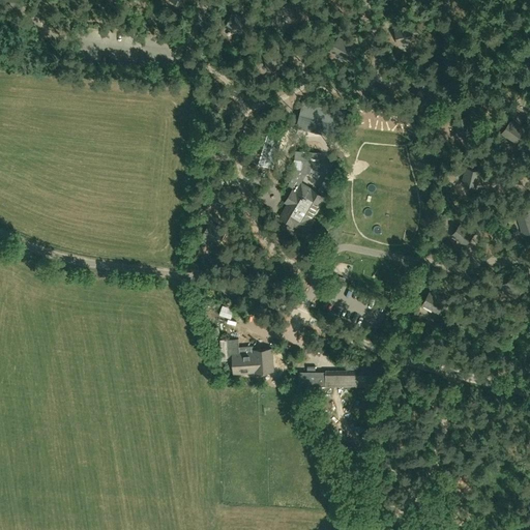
[(301,12),(292,0),(281,8),(290,21),(301,12)]
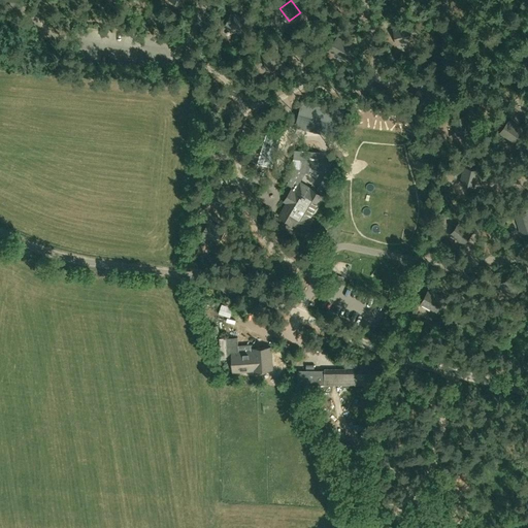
[(253,19),(244,15),(243,19),(232,13),(226,26),(240,33),(243,25),(249,27),(253,19)]
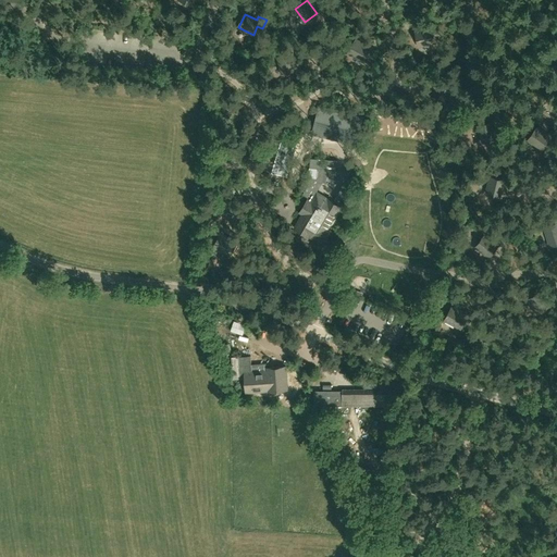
[(435,42),(432,27),(416,32),(419,46),(435,42)]
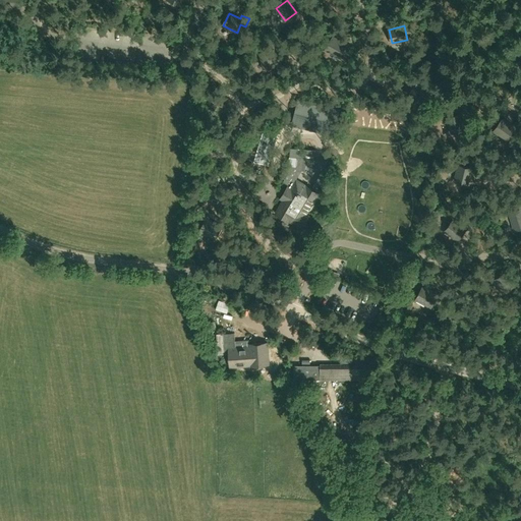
[(346,45),(333,37),(326,49),(340,57),(346,45)]
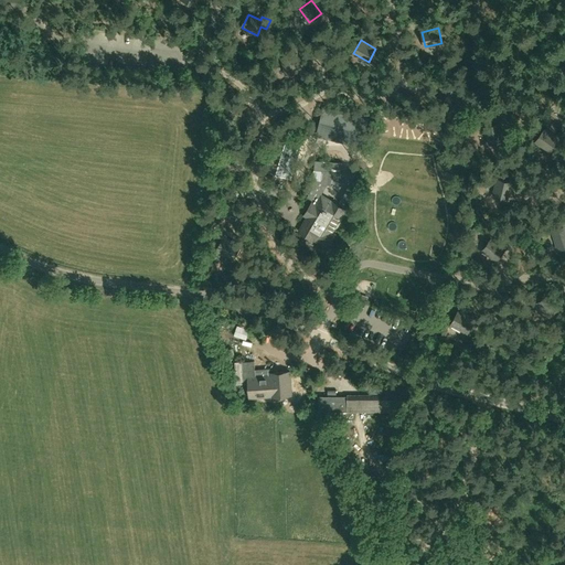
[(301,71),(297,54),(281,57),(286,74),(301,71)]
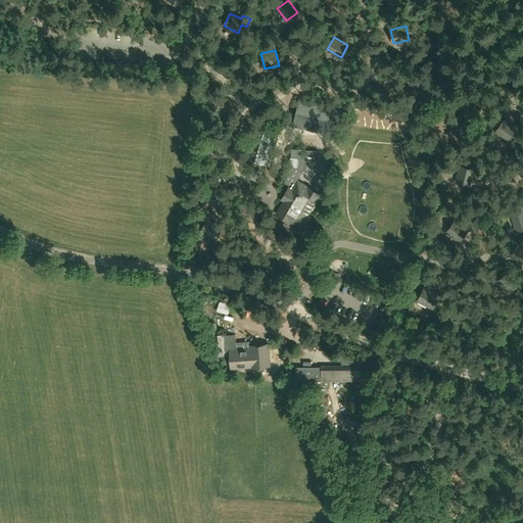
[(231,96),(214,94),(211,106),(229,108),(231,96)]
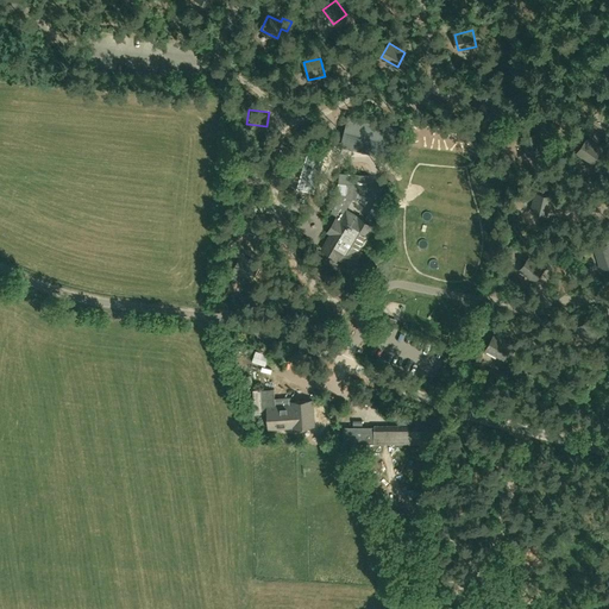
[(544,151),(539,135),(522,138),(527,156),(544,151)]
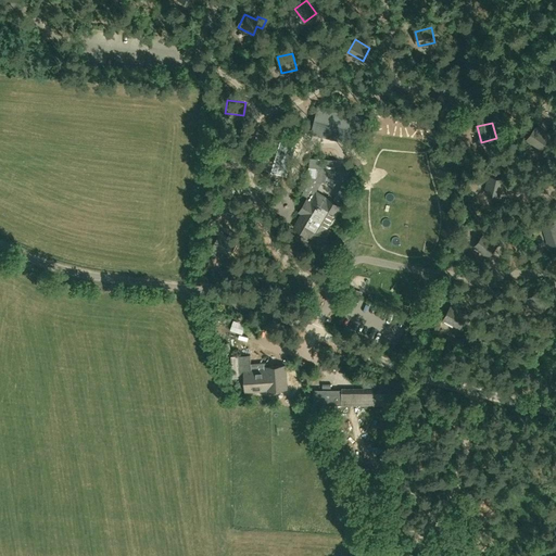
[(298,131),(273,124),(260,166),(285,174),(298,131)]
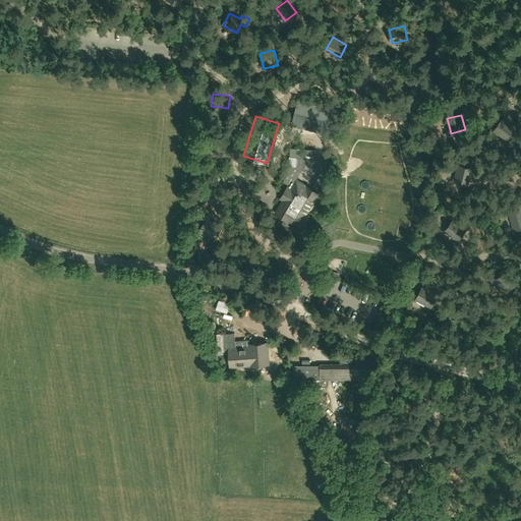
[(515,128),(503,119),(495,131),(507,139),(515,128)]
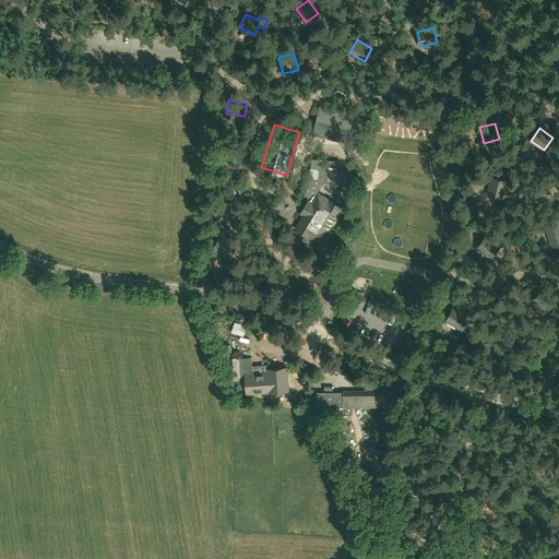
[(558,163),(558,159),(554,156),(549,163),(556,167),(558,163)]
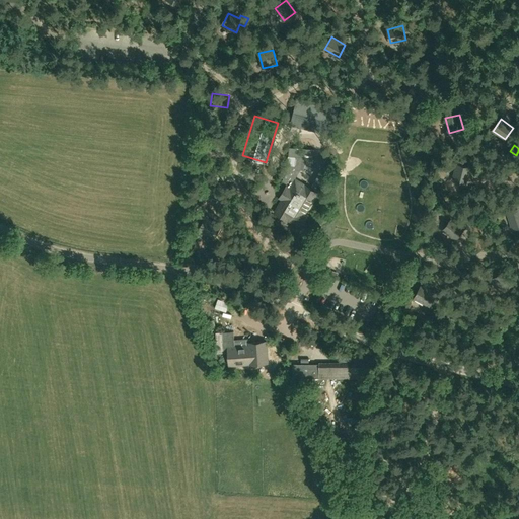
[(285,163),(276,177),(286,184),(296,169),(297,157),(289,157),(285,163)]
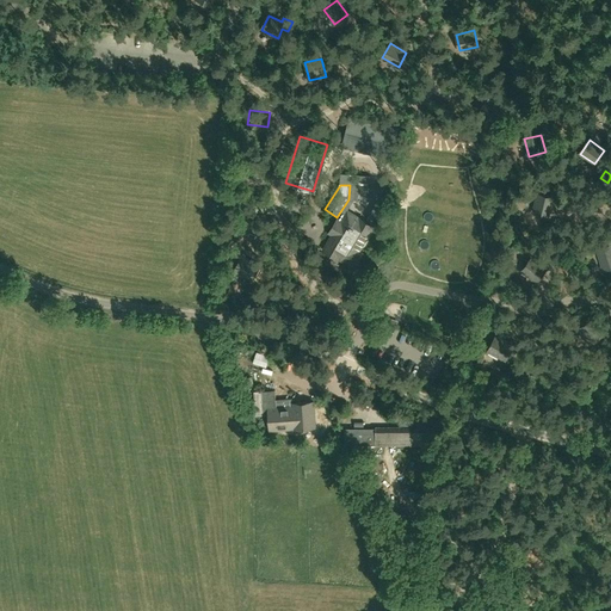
[(370,186),(350,185),(349,199),(369,201),(370,186)]
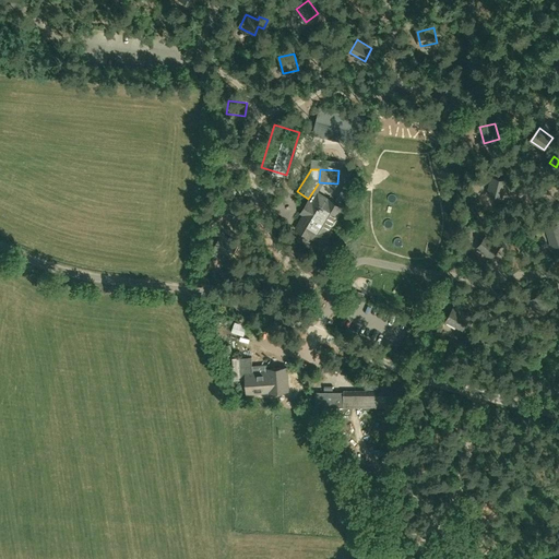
[(507,181),(492,178),(488,193),(503,198),(507,181)]
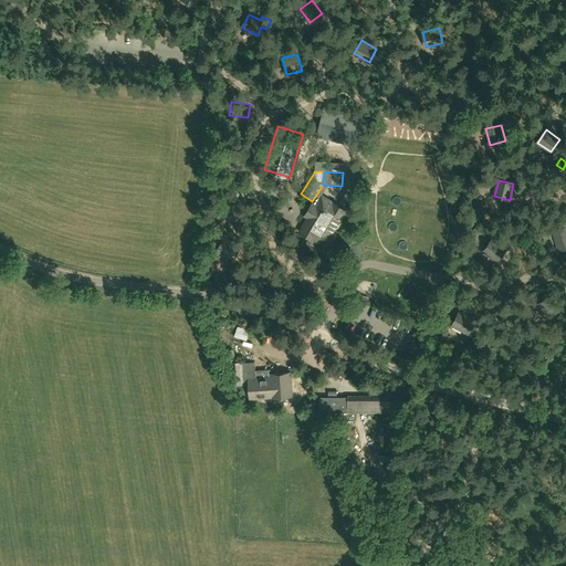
[(333,232),(346,211),(346,210),(333,202),(322,196),(316,205),(313,202),(308,210),(305,216),(308,218),(305,222),(312,227),(307,236),(313,239),(327,248),(333,239),(335,234),(333,232)]
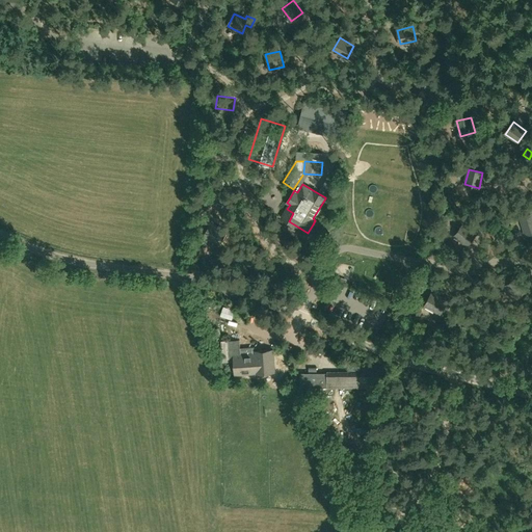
[(531,212),(520,216),(526,235),(531,233),(531,212)]
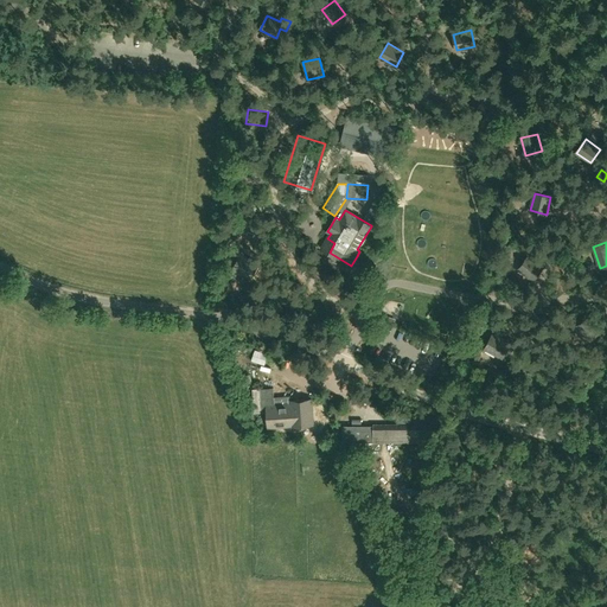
[(543,267),(529,256),(518,269),(534,280),(543,267)]
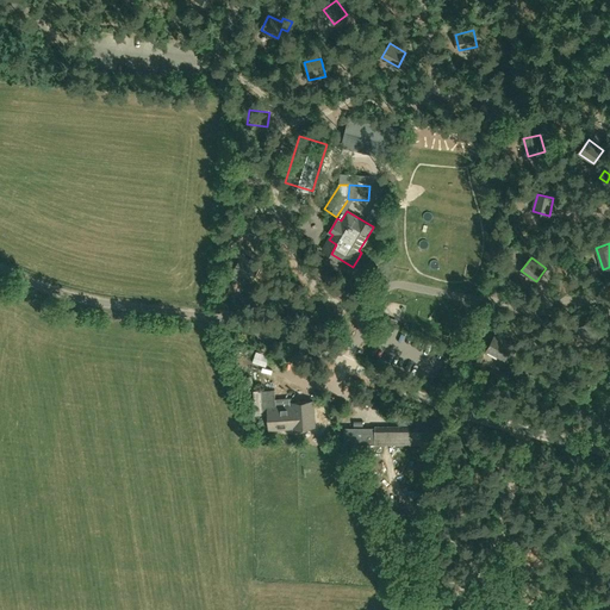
[(602,335),(592,319),(578,329),(587,343),(602,335)]
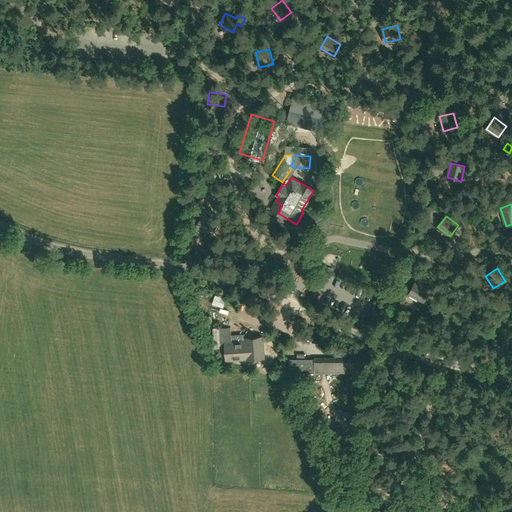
[(426,289),(414,282),(407,294),(421,302),(425,295),(429,298),(434,290),(428,286),(426,289)]
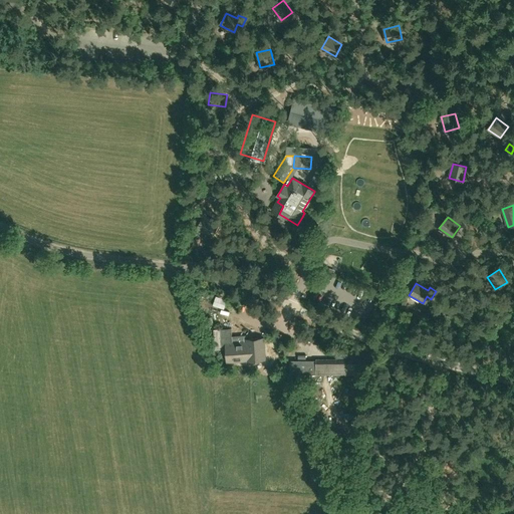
[(473,315),(461,307),(453,320),(465,327),(473,315)]
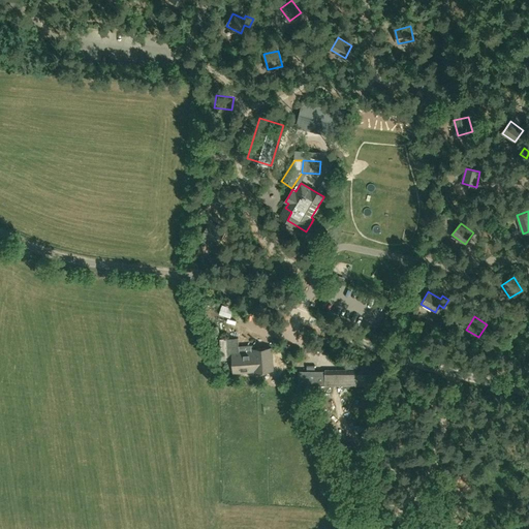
[(230,337),(242,335),(241,329),(229,331),(230,337)]
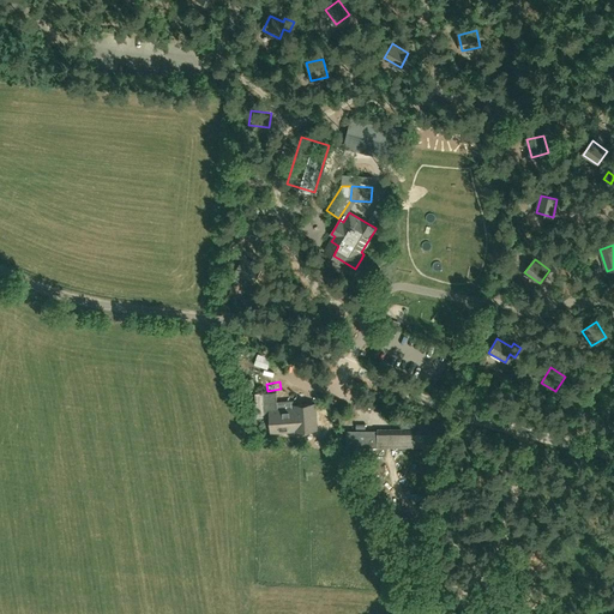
[(613,410),(613,392),(606,389),(599,405),(613,413),(613,410)]
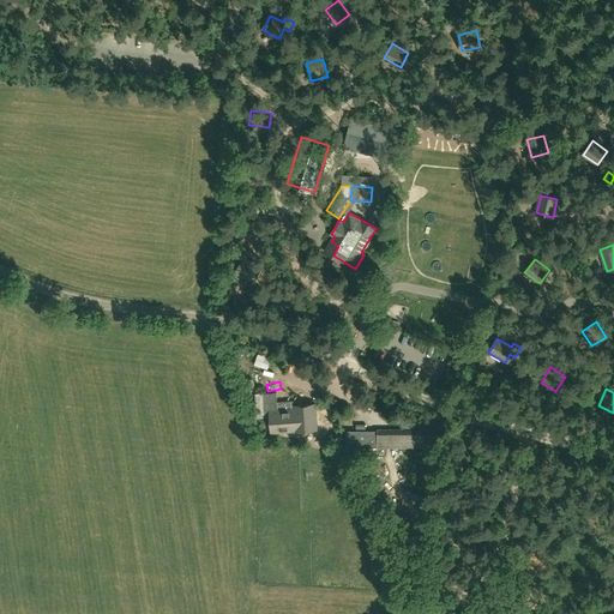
[(307,404),(298,405),(296,398),(277,399),(276,392),(254,393),(257,419),(270,417),(271,432),(317,429),(314,404),(307,404)]
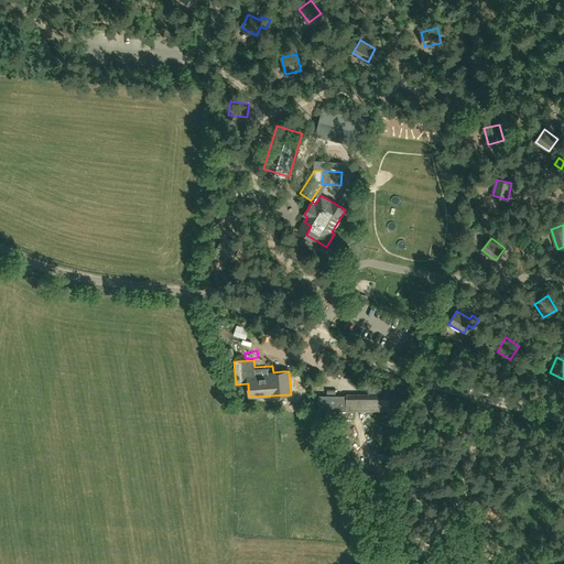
[(347,411),(347,396),(318,396),(318,411),(347,411)]
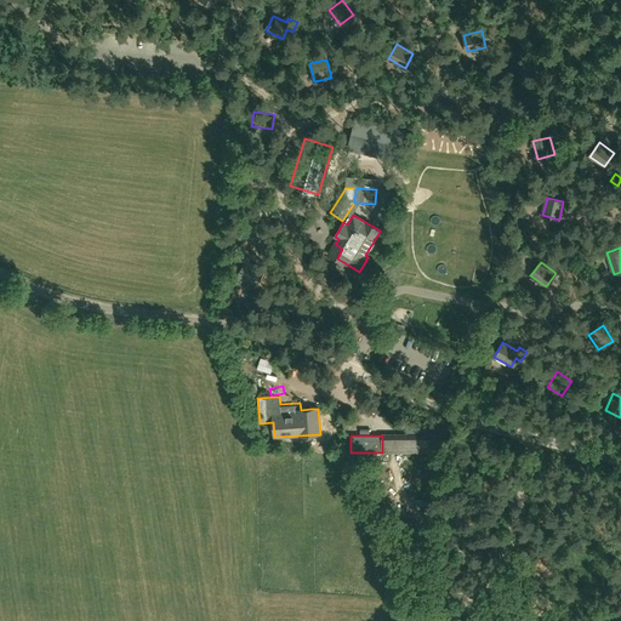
[(414,453),(415,436),(383,436),(383,453),(414,453)]
